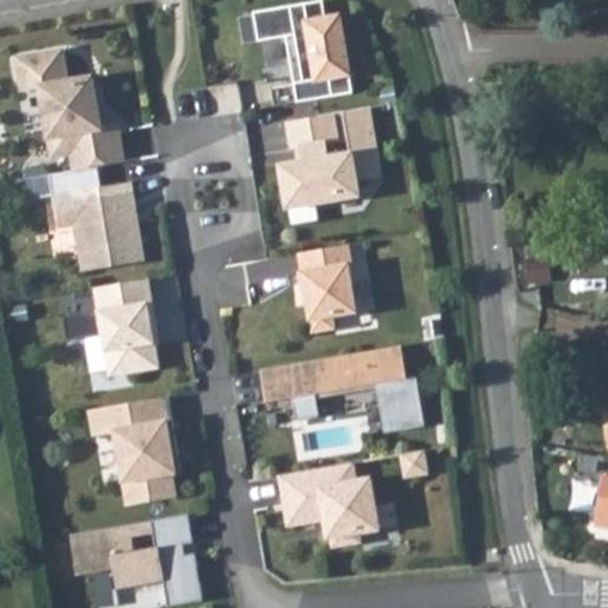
[(323,0),(320,0),(253,11),(258,40),(294,34),(302,79),(293,80),(296,102),(352,92),(339,17),(326,19),(323,0)]
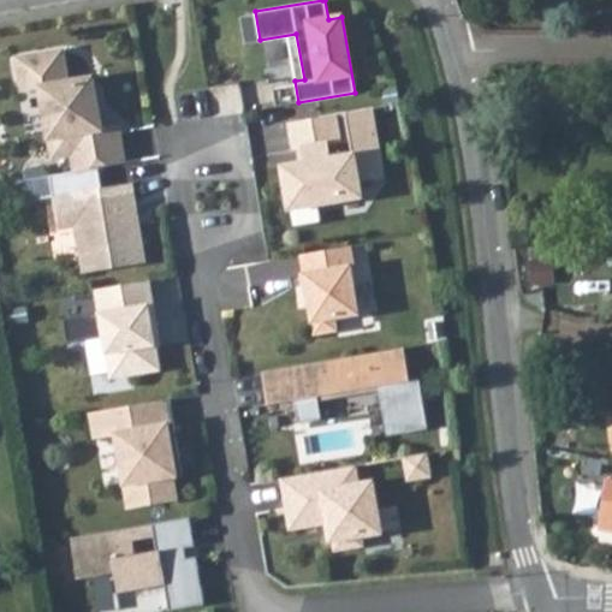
[(97,167),(123,162),(117,125),(100,128),(91,78),(66,83),(61,52),(18,59),(24,91),(41,88),(49,137),(70,134),(73,153),(76,171),(97,167)]
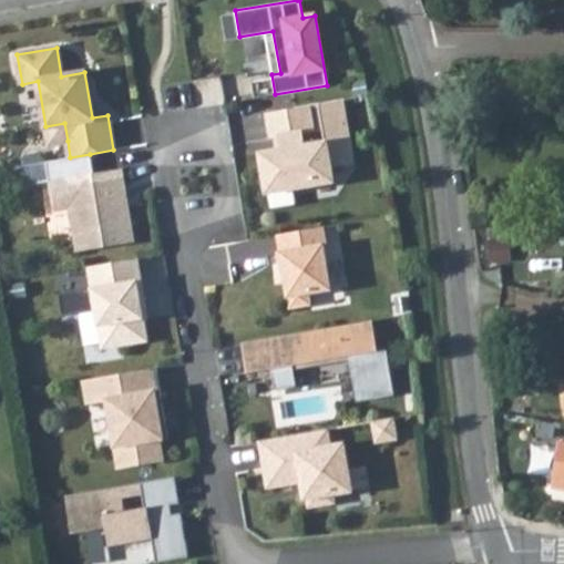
[(313,130),(309,105),(267,112),(272,137),(278,136),(280,150),(264,152),(267,167),(263,168),(266,190),(293,185),(293,188),(311,185),(311,182),(332,178),(331,167),(352,164),(341,100),(319,103),(322,127),(313,130)]
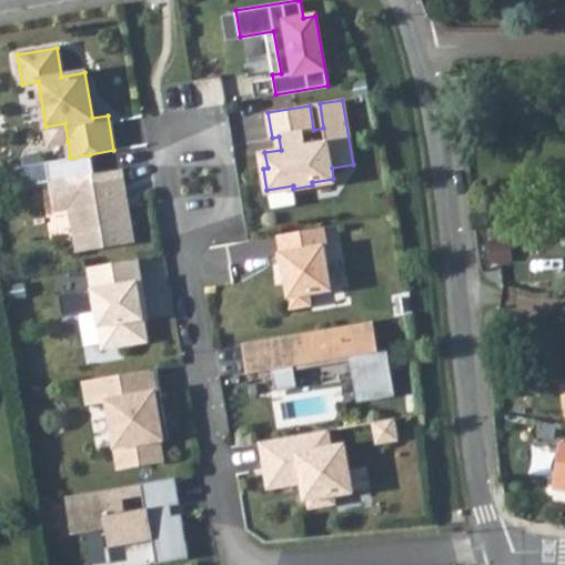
[(121,123),(127,151),(153,147),(149,119),(121,123)]
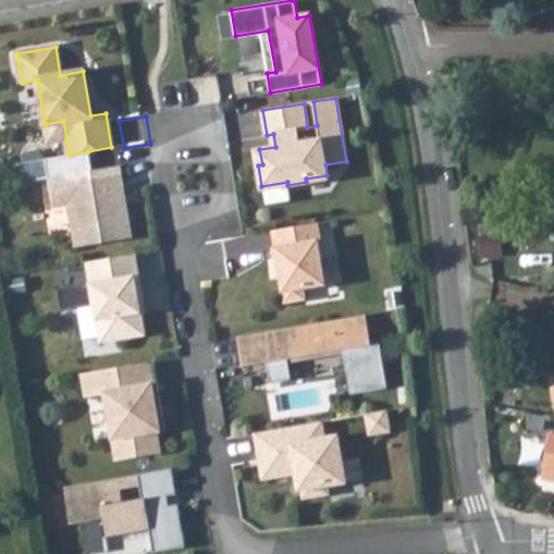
[(63,121),(45,124),(48,142),(66,138),(63,121)]
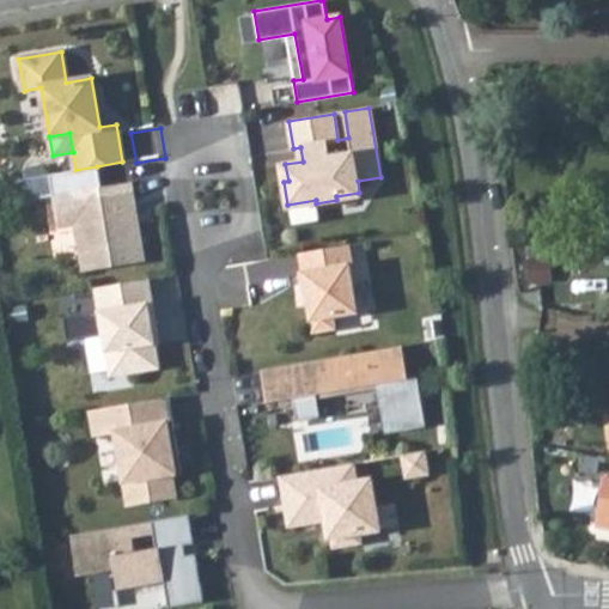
[(101,187),(97,166),(75,170),(49,175),(58,226),(75,223),(83,272),(144,261),(135,218),(128,219),(126,201),(133,200),(129,182),(101,187)]
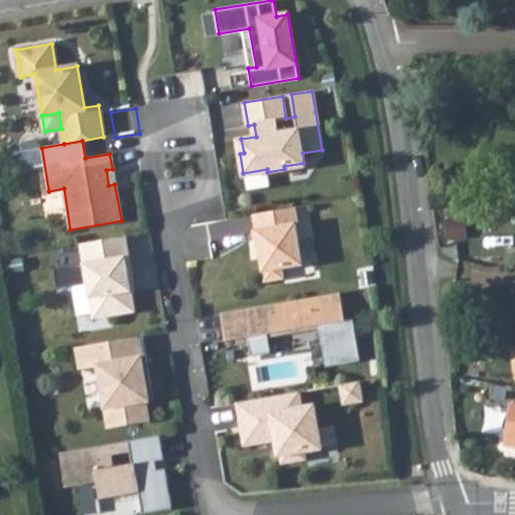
[(295,206),(252,213),(255,230),(252,230),(256,248),(258,248),(260,258),(264,281),(284,278),(282,268),(303,264),(295,223),(298,223),(295,206)]
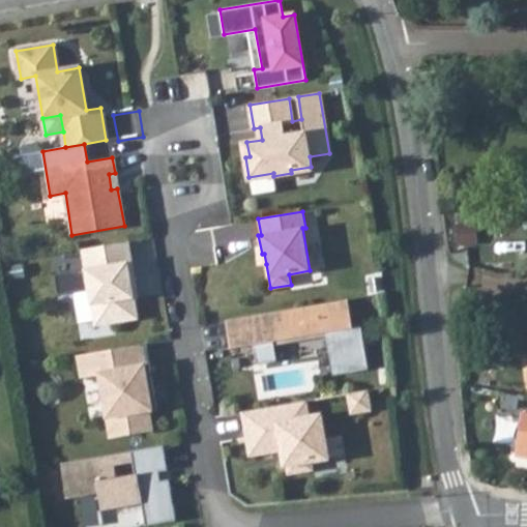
[(135,280),(128,241),(82,250),(95,326),(138,319),(135,297),(132,281),(135,280)]
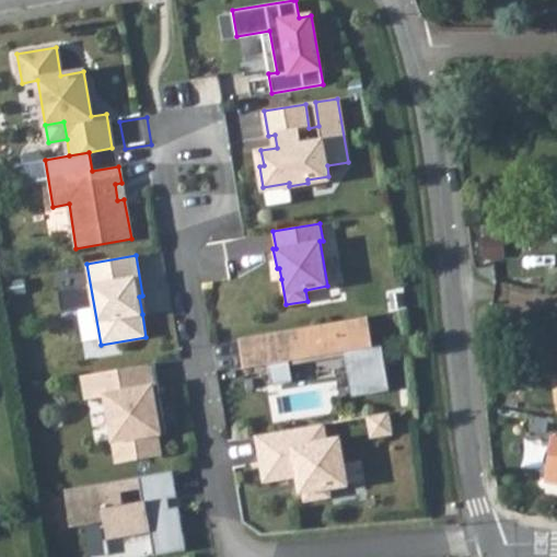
[(368,315),(239,337),(242,360),(244,368),(267,363),(270,384),(292,380),(288,360),(344,350),(351,396),(389,390),(381,344),(372,345),(368,315)]
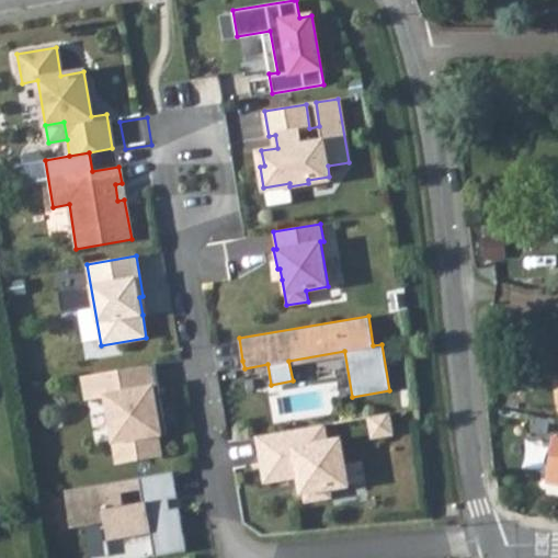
[(155,363),(102,372),(106,396),(117,463),(160,455),(156,434),(160,433),(158,416),(163,416),(155,363)]
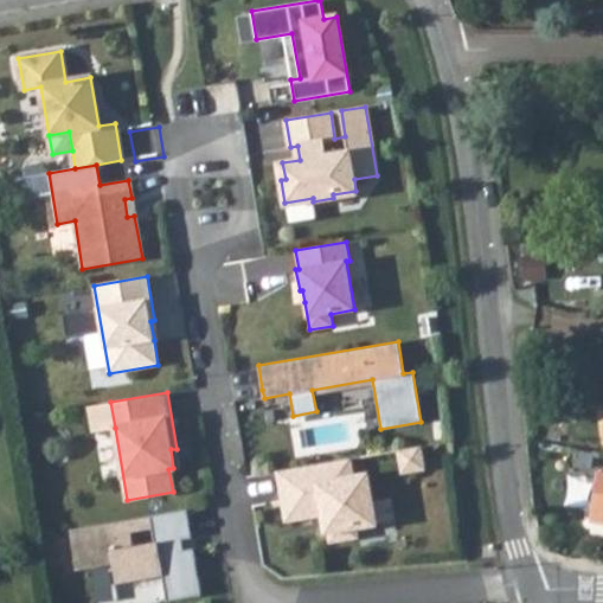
[(110,402),(90,405),(94,431),(115,428),(110,402)]
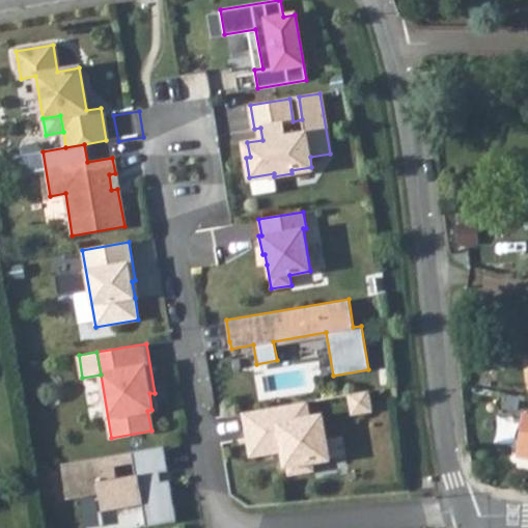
[(369,390),(349,393),(352,414),(372,411),(369,390)]
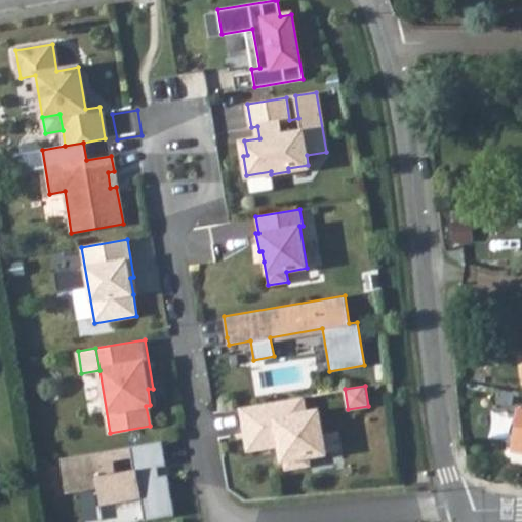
[(304,396),(239,407),(246,452),(275,447),(274,443),(280,442),(281,446),(285,470),(311,466),(309,455),(324,453),(321,435),(317,412),(307,413),(304,396)]
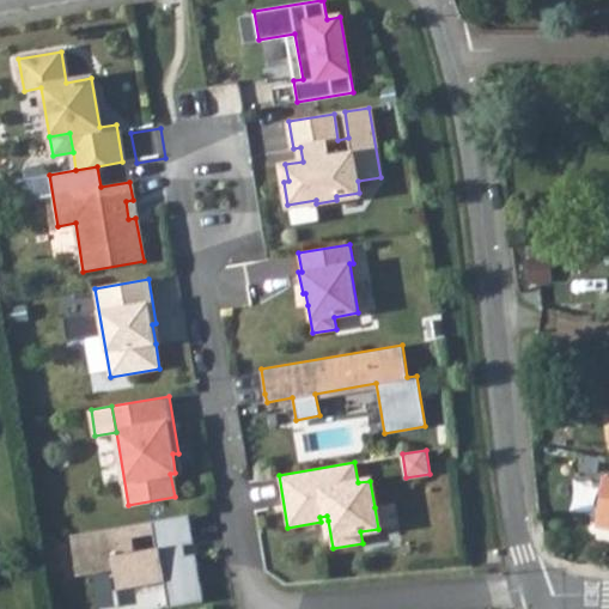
[(582,480),(578,517),(603,521),(607,482),(582,480)]
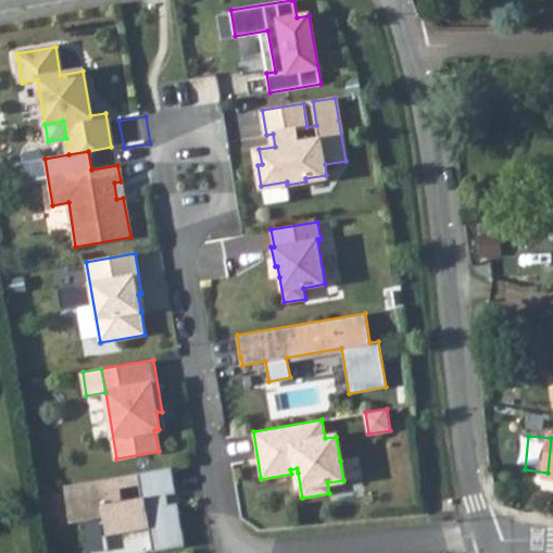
[(359,457),(340,461),(343,480),(362,477),(359,457)]
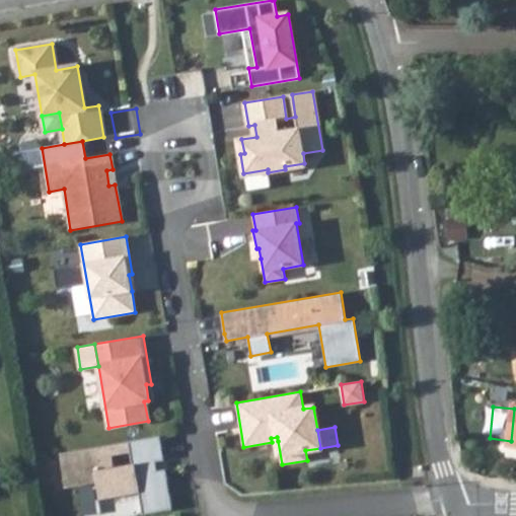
[(160,436),(59,453),(65,486),(97,481),(99,497),(139,491),(142,513),(172,508),(165,468),(151,470),(150,461),(163,459),(160,436)]
